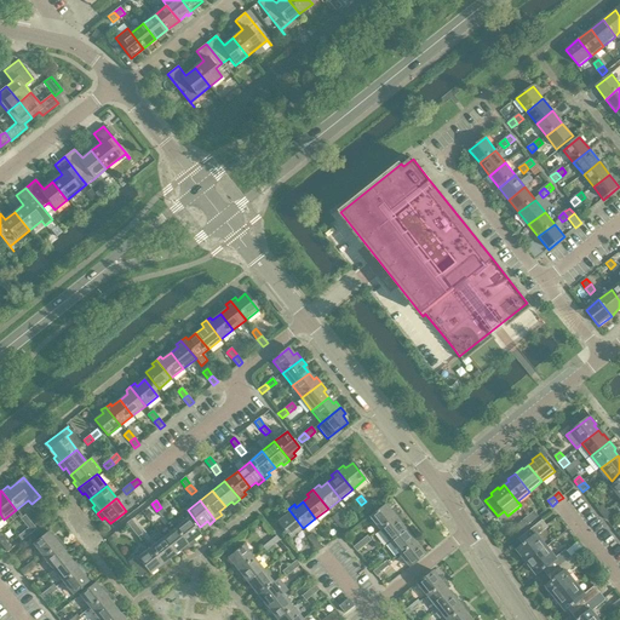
[(366,501),(361,505),(367,512),(372,509),(366,501)]
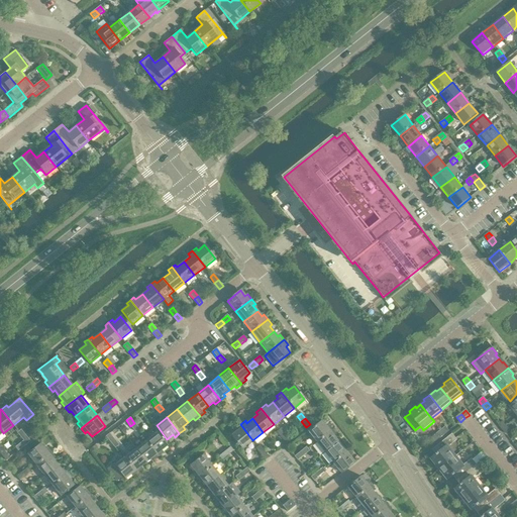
[(308,431),(316,442),(332,429),(328,424),(325,426),(321,421),(308,431)]
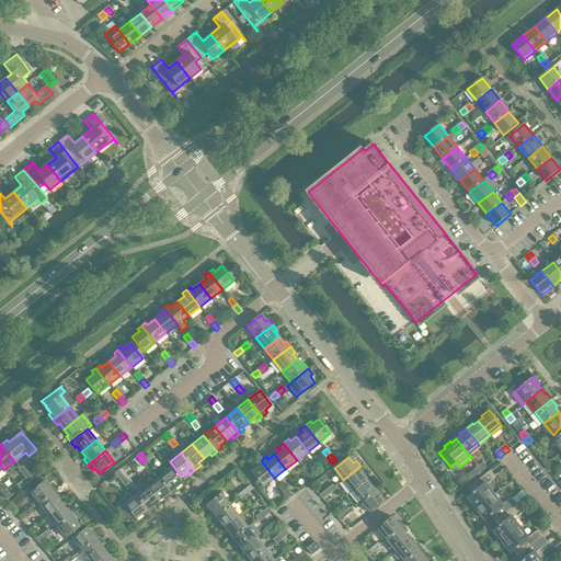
[(540,461),(545,466),(549,462),(546,457),(540,461)]
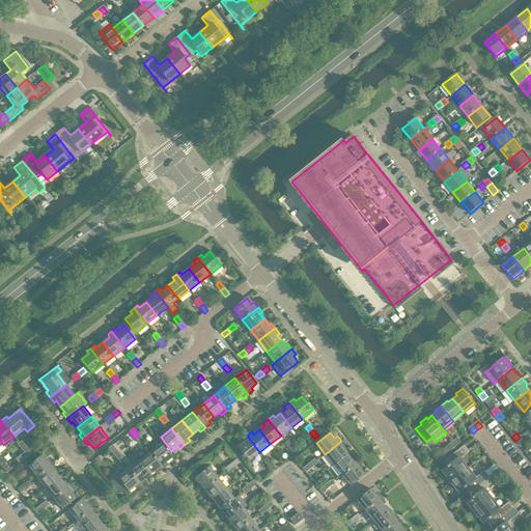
[(138,435),(134,438),(139,444),(143,441),(138,435)]
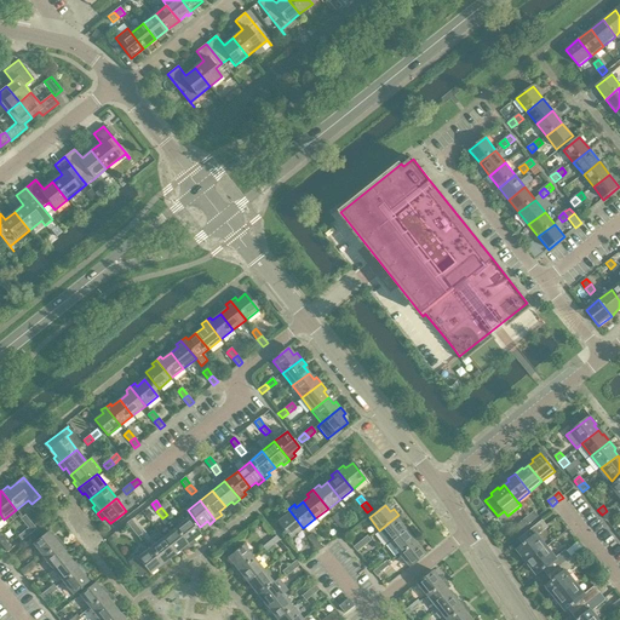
[(303,528),(288,509),(282,514),(285,516),(277,522),(291,538),(303,528)]
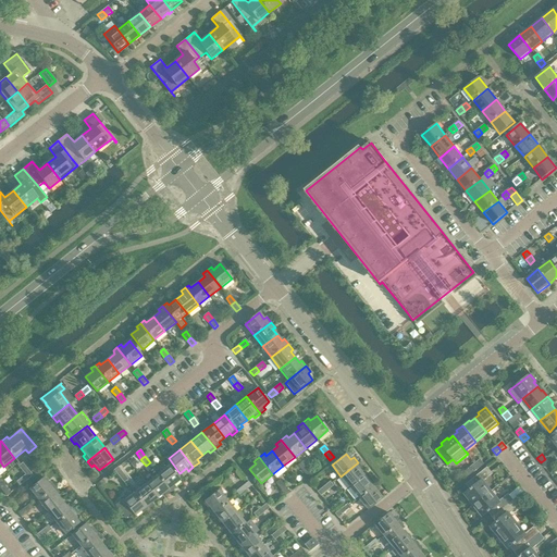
[(480,459),(474,463),(479,469),(484,465),(480,459)]
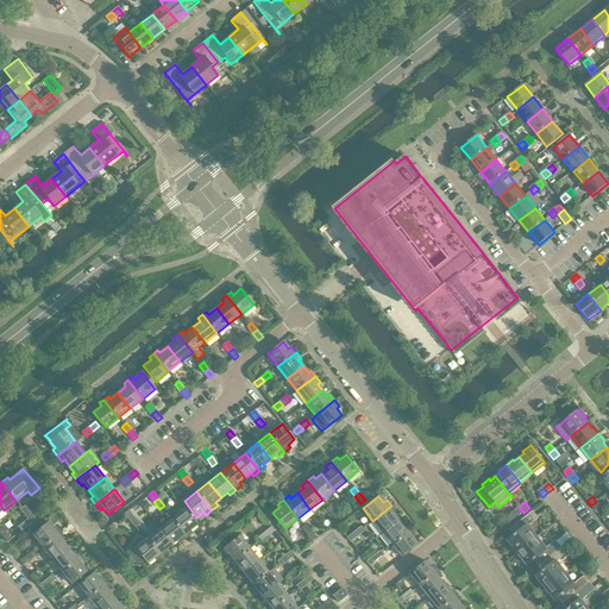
[(596,502),(591,506),(595,512),(601,507),(596,502)]
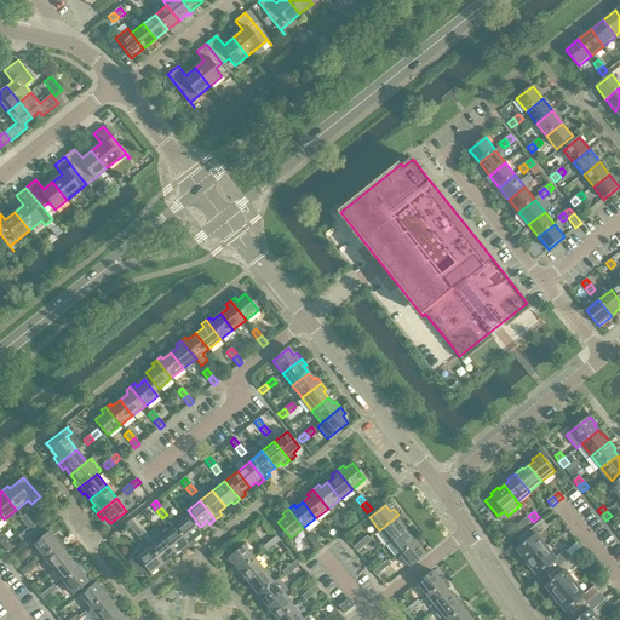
[(332,518),(337,526),(342,522),(336,515),(332,518)]
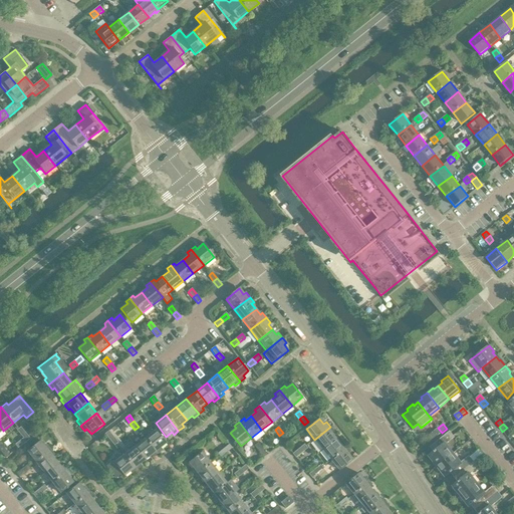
[(314,440),(322,450),(336,439),(331,434),(334,432),(330,427),(314,440)]
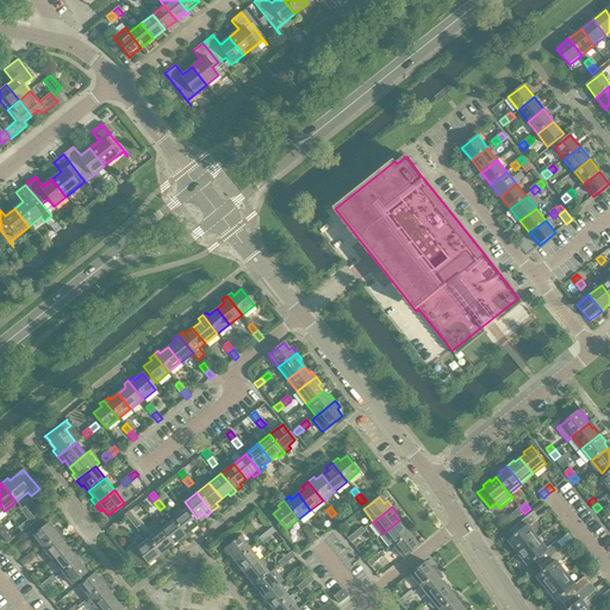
[(20,511),(25,518),(30,515),(24,508),(20,511)]
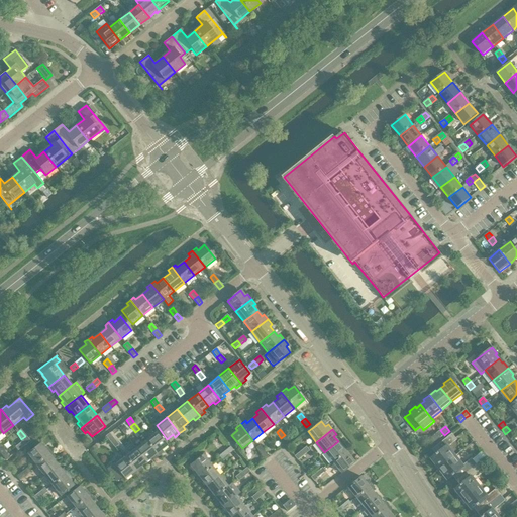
[(444,435),(440,430),(436,434),(440,438),(444,435)]
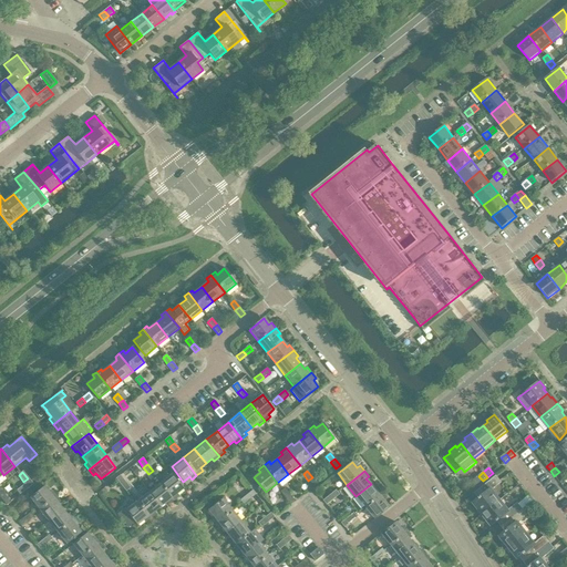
[(171,474),(160,483),(173,501),(178,496),(177,494),(183,488),(171,474)]
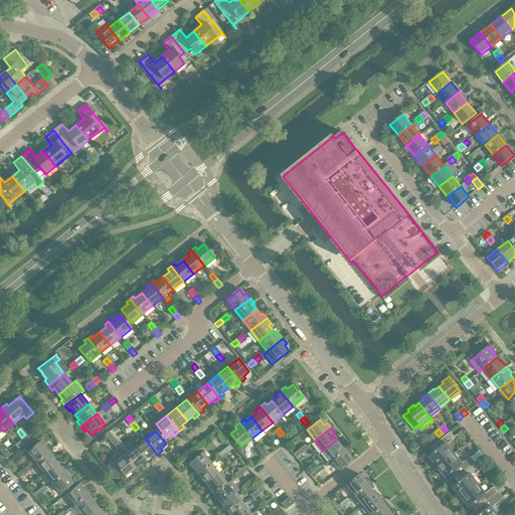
[(105,435),(110,441),(114,438),(109,432),(105,435)]
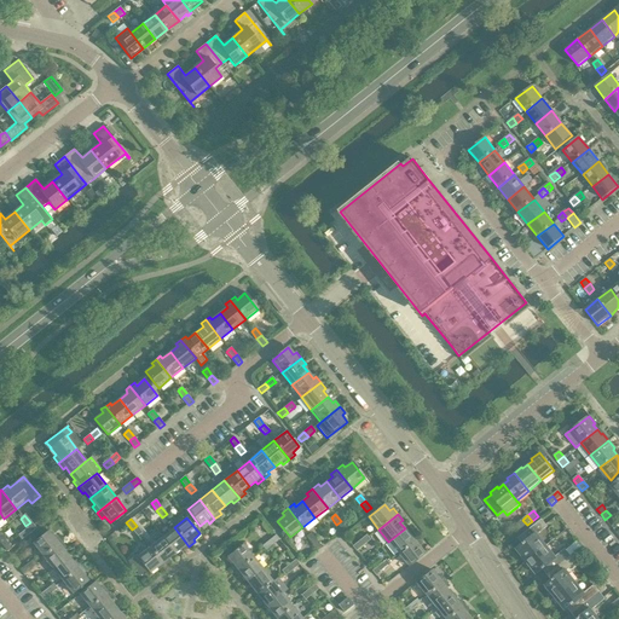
[(515,549),(526,562),(545,545),(537,534),(548,527),(542,520),(518,538),(521,544),(515,549)]
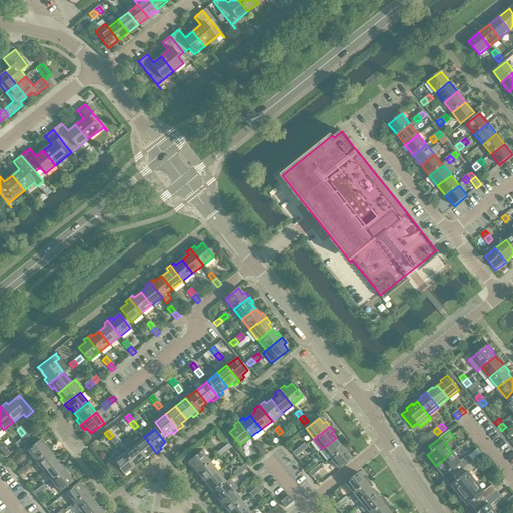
[(283,432),(279,435),(284,440),(288,437),(283,432)]
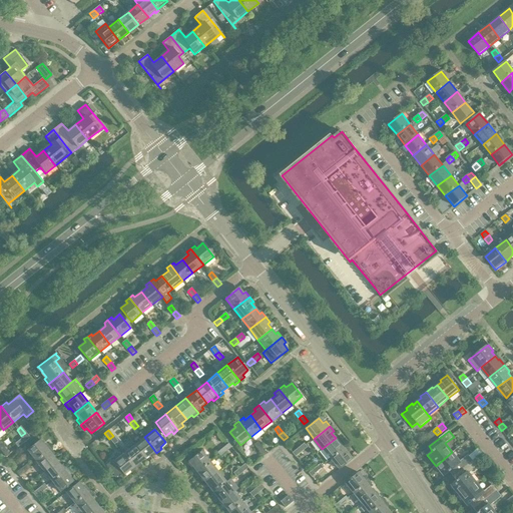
[(25,433),(21,436),(23,438),(26,442),(30,438),(25,433)]
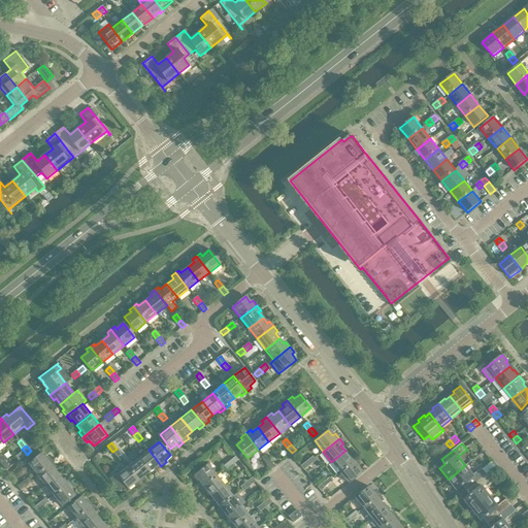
[(117,449),(112,452),(118,458),(121,455),(117,449)]
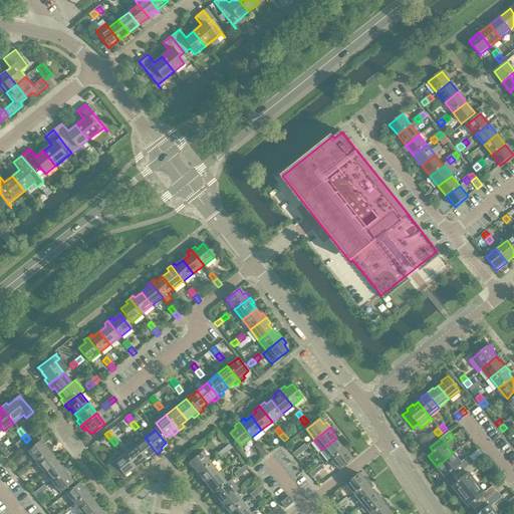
[(145,438),(135,446),(146,460),(151,456),(153,458),(157,454),(145,438)]
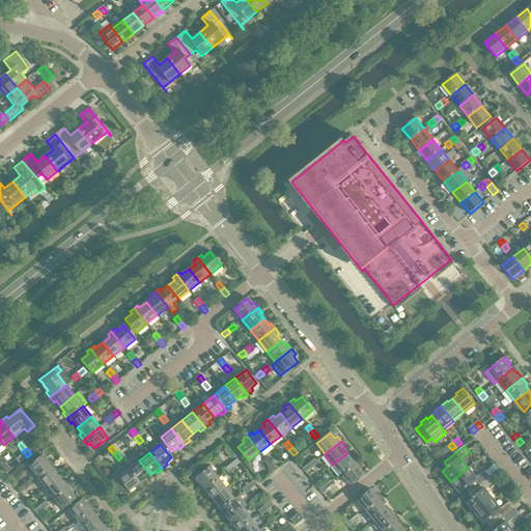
[(24,453),(16,459),(19,464),(27,457),(24,453)]
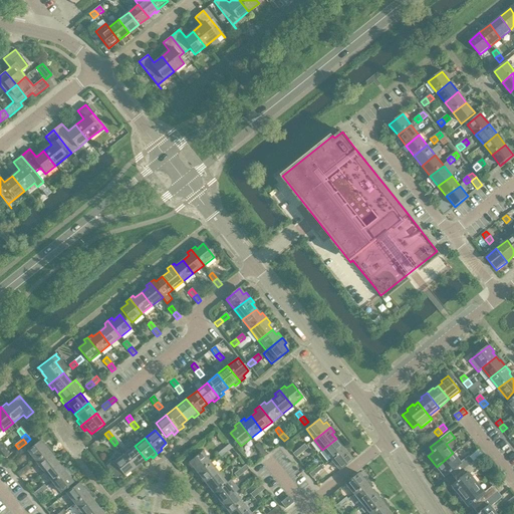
[(322,450),(330,460),(346,448),(342,443),(340,444),(336,439),(322,450)]
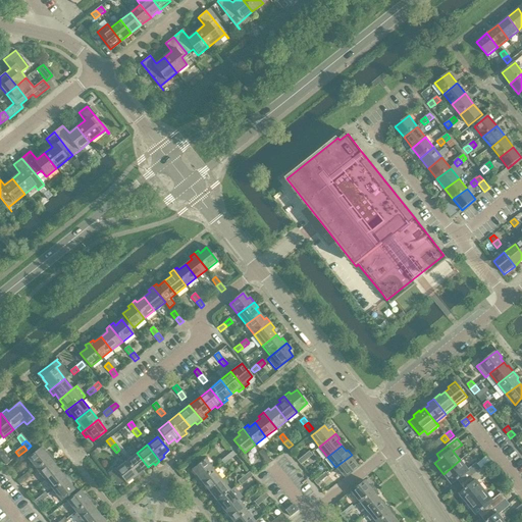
[(28,459),(36,469),(52,457),(48,452),(45,454),(41,448),(28,459)]
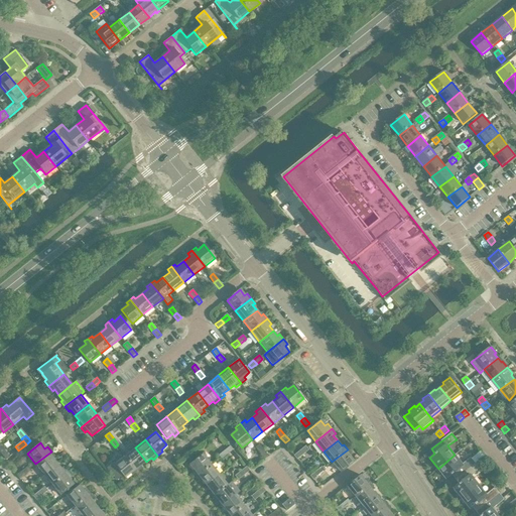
[(255,448),(260,454),(264,450),(259,444),(255,448)]
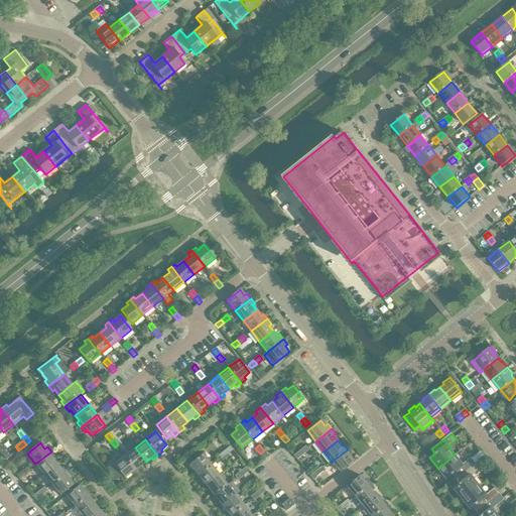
[(230,446),(224,452),(227,455),(233,450),(230,446)]
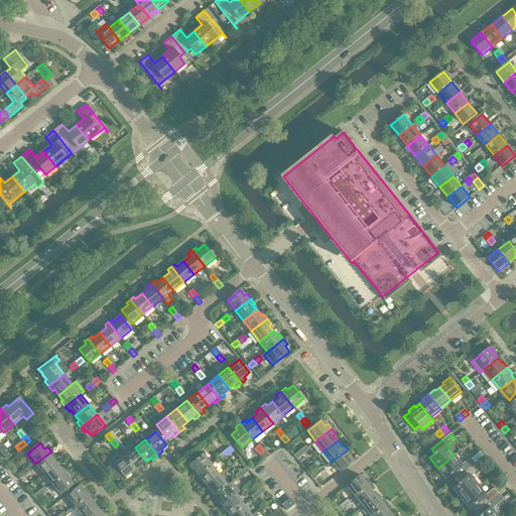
[(305,446),(299,450),(302,455),(308,450),(305,446)]
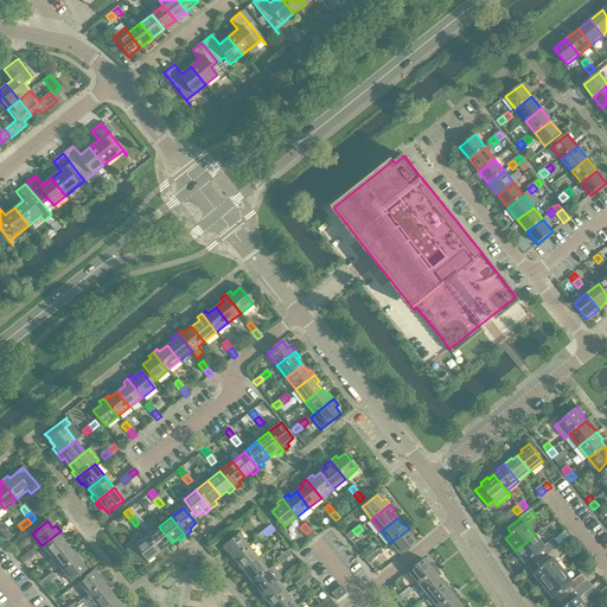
[(159,526),(147,536),(161,555),(167,550),(165,548),(172,543),(159,526)]
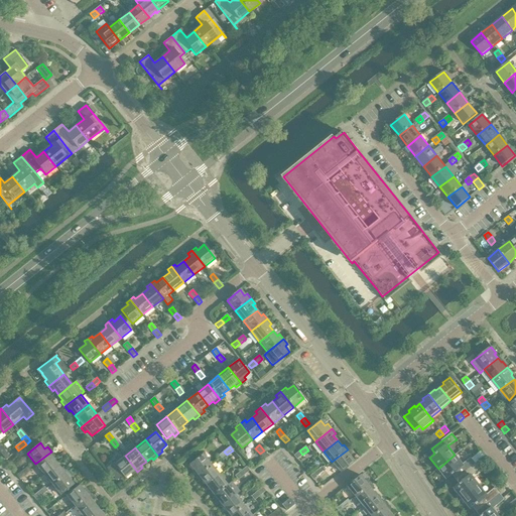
[(348,449),(332,462),(341,473),(354,462),(350,456),(352,454),(348,449)]
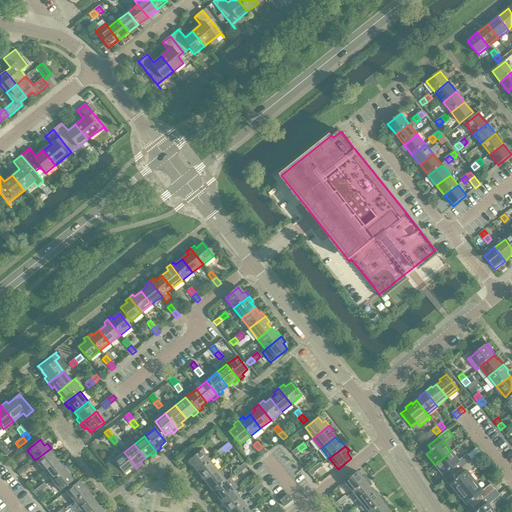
[(262,447),(258,450),(262,456),(266,453),(262,447)]
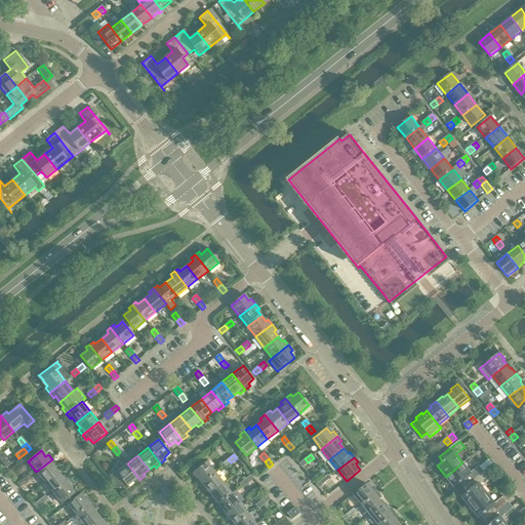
[(308,462),(305,458),(299,463),(303,468),(308,462)]
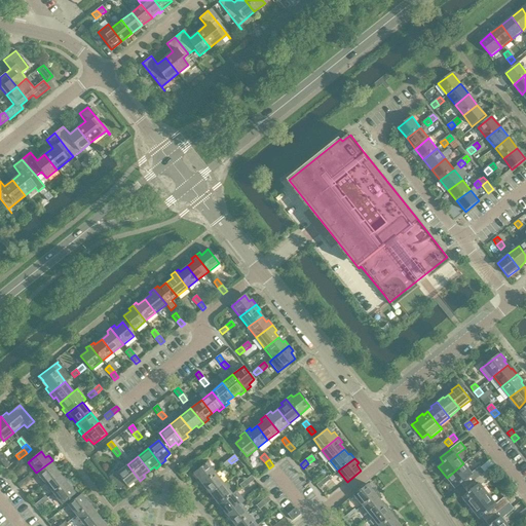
[(5,460),(1,463),(6,468),(10,465),(5,460)]
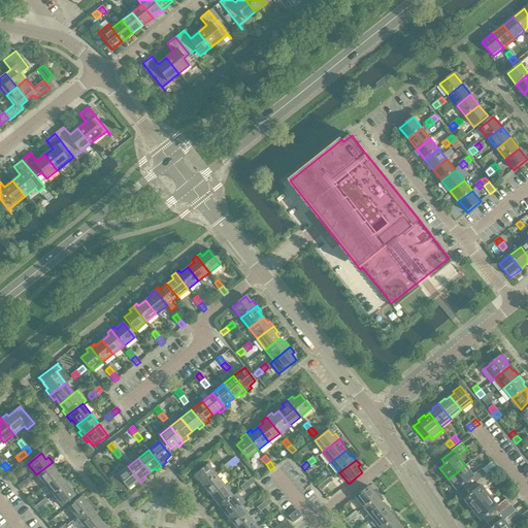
[(36,474),(44,486),(58,474),(54,469),(56,467),(53,462),(36,474)]
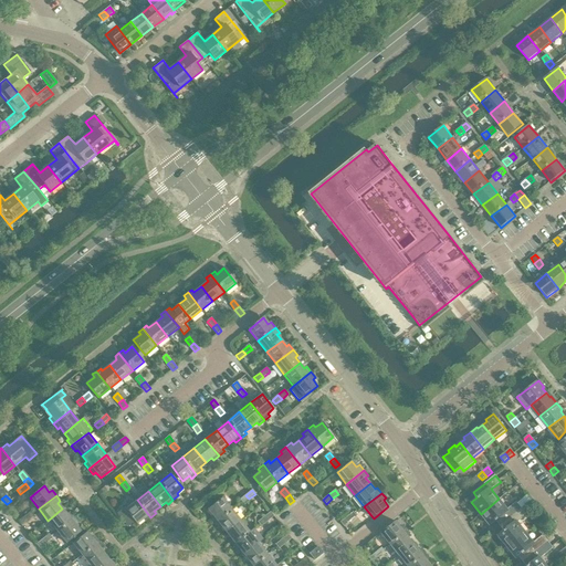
[(249,499),(245,495),(240,500),(243,504),(249,499)]
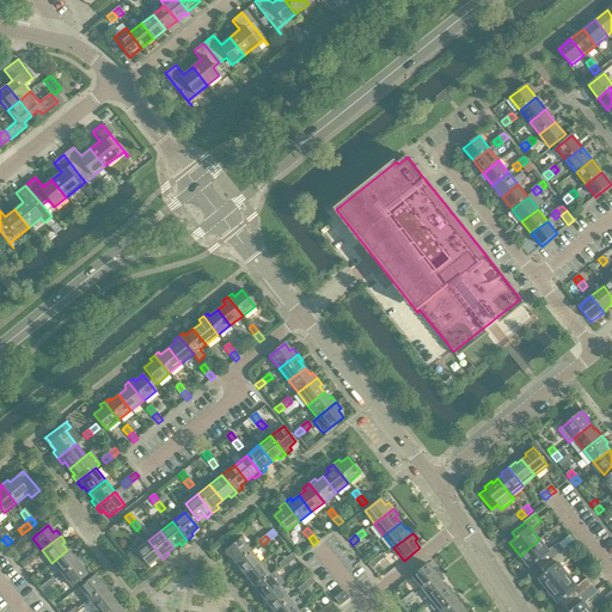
[(227,560),(232,565),(250,551),(240,538),(225,551),(230,558),(227,560)]
